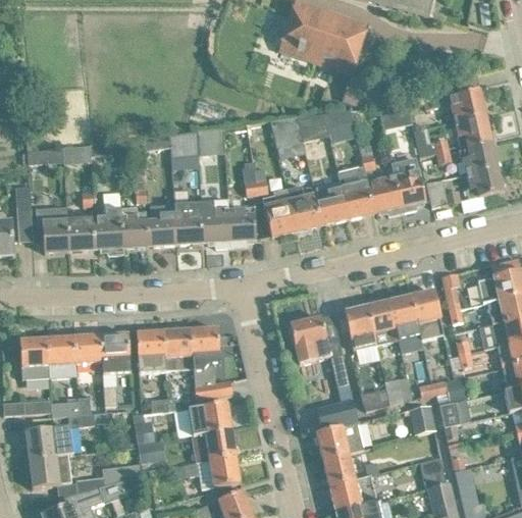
[(371,0),(441,20),(447,1),(442,0),(371,0)]
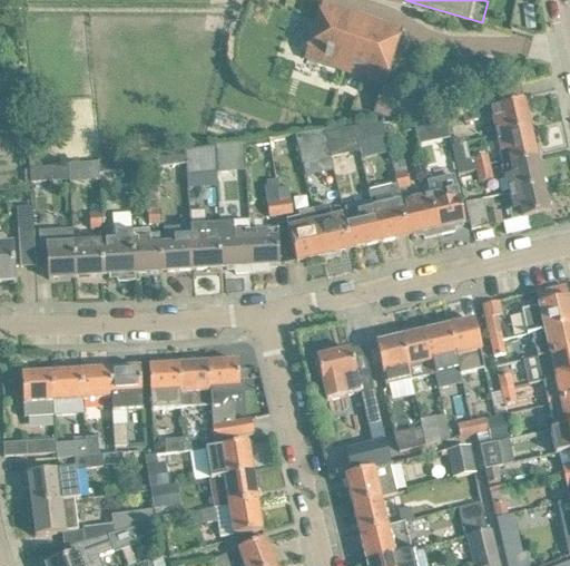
[(324,1),(305,55),(382,81),(401,28),(324,1)]
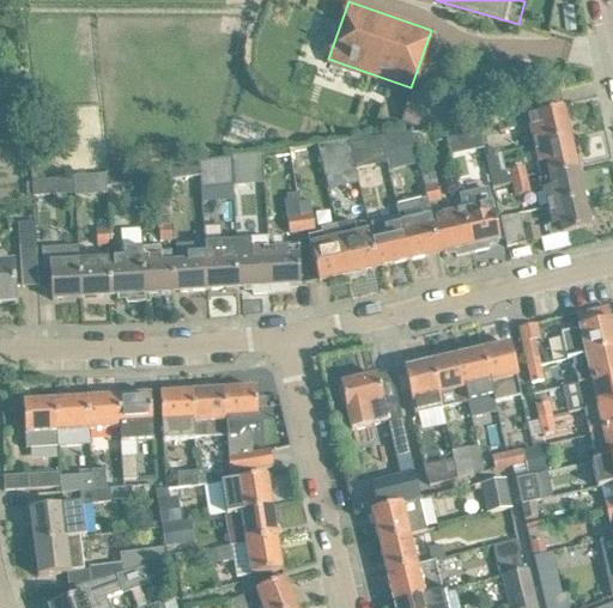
[(432,95),(412,87),(401,120),(422,127),(432,95)]
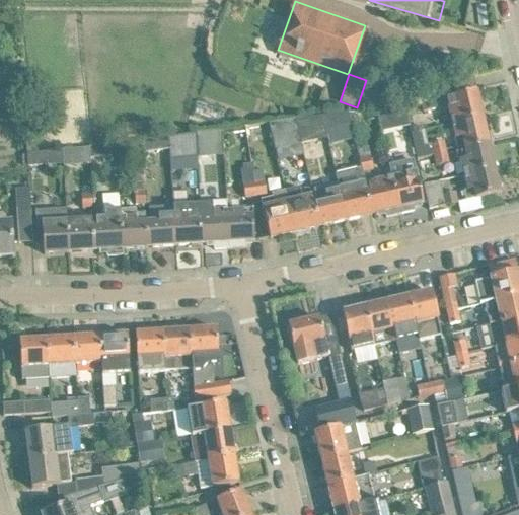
[(476,85),(473,74),(462,76),(465,87),(476,85)]
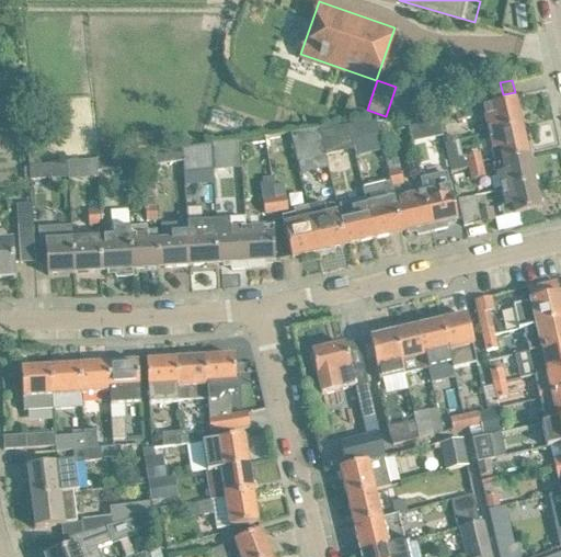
[(515,97),(494,101),(489,102),(490,103),(483,104),(485,113),(483,114),(488,129),(522,122),(515,97)]
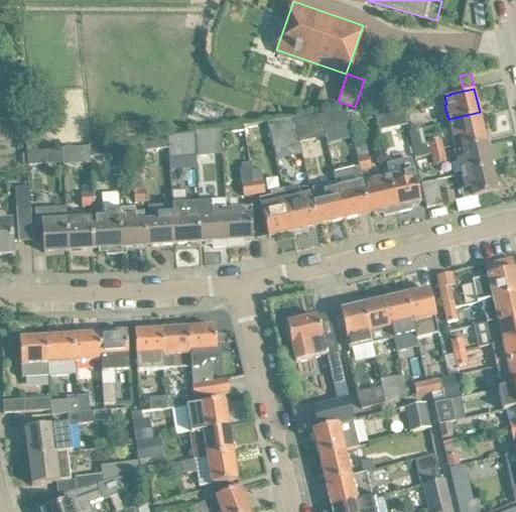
[(429,95),(417,98),(420,109),(432,105),(429,95)]
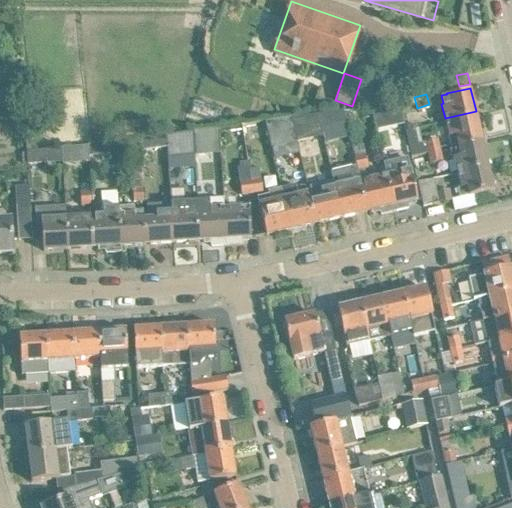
[(395,102),(384,103),(388,125),(404,122),(403,114),(399,102),(400,101),(395,102)]
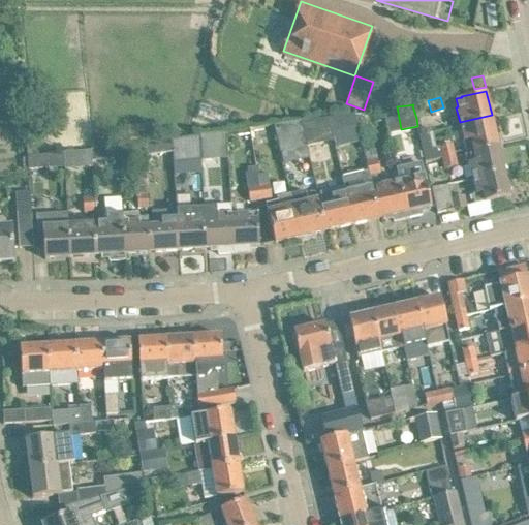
[(342,115),(329,117),(332,132),(345,129),(342,115)]
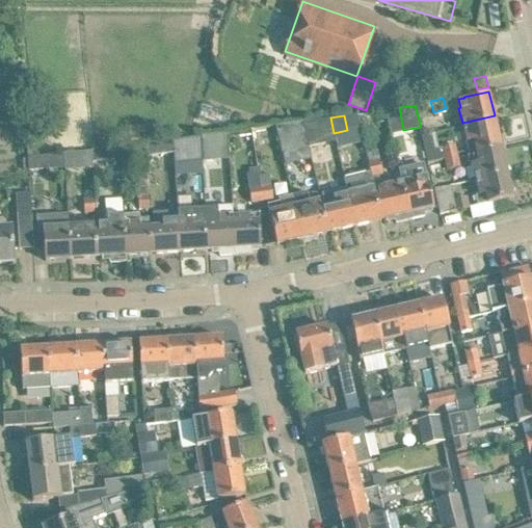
[(501,142),(495,115),(462,123),(468,149),(476,147),(476,149),(501,142)]
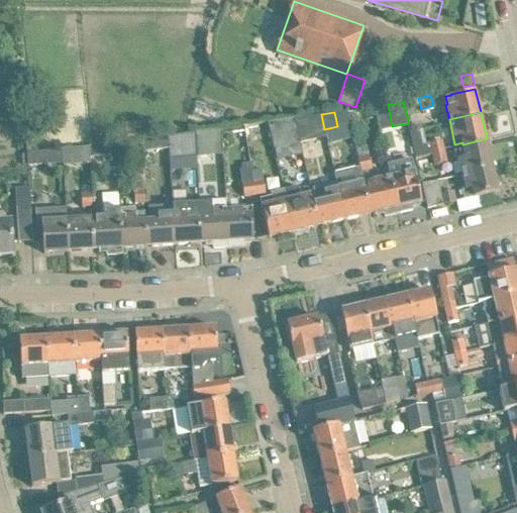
[(326,134),(324,129),(321,114),(295,117),(300,140),(326,134)]
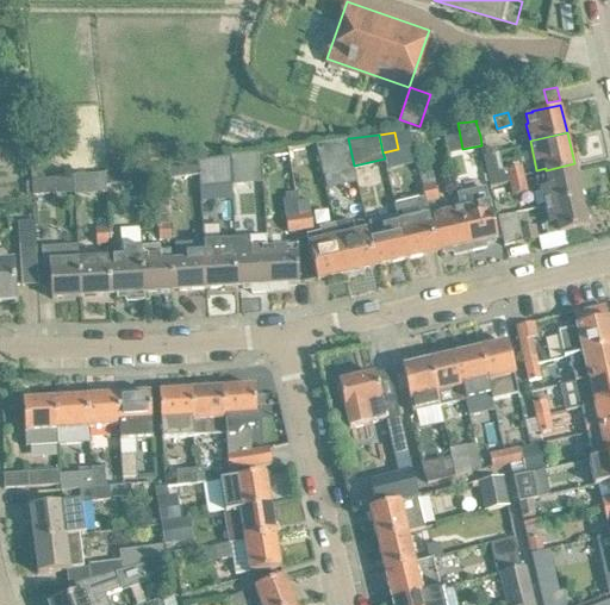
[(354,166),(348,138),(317,143),(324,173),(354,166)]
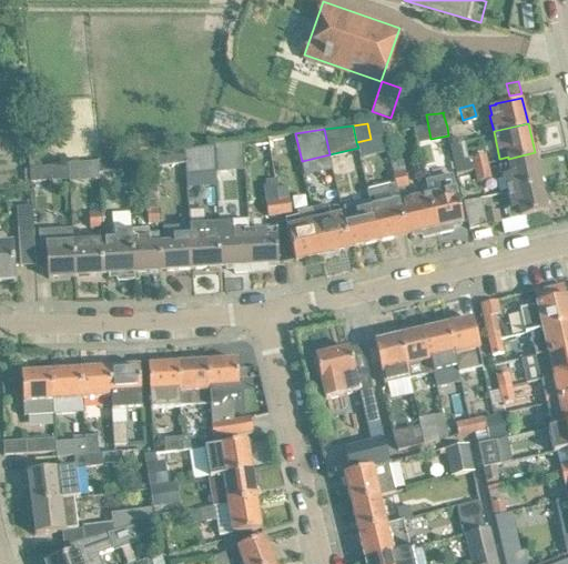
[(215,141),(215,142),(216,169),(245,167),(244,161),(242,139),(215,141)]
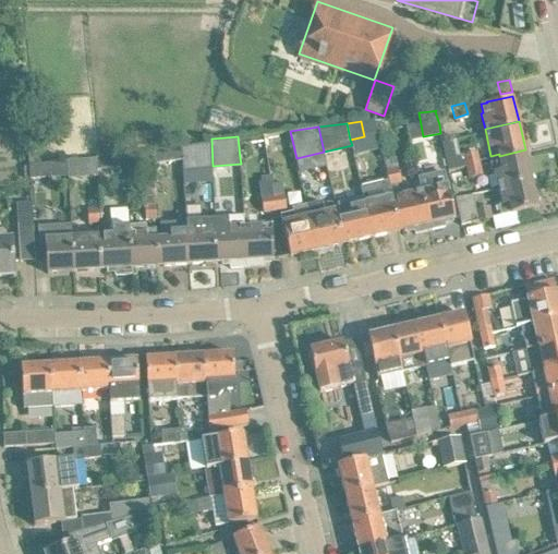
[(457,155),(453,136),(443,139),(447,158),(449,168),(465,164),(478,161),(476,151),(463,154),(457,155)]
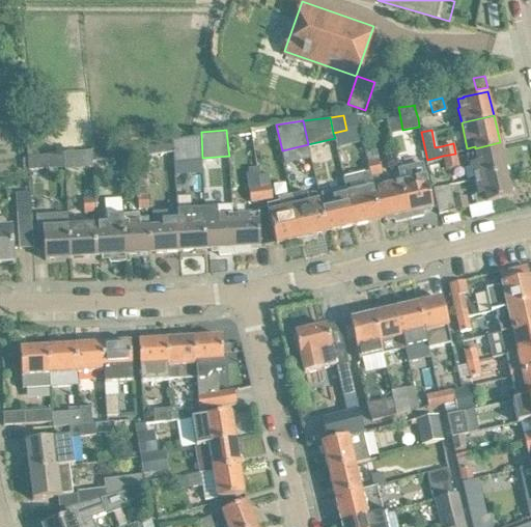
[(202,158),(201,133),(172,137),(173,149),(174,161),(202,158)]
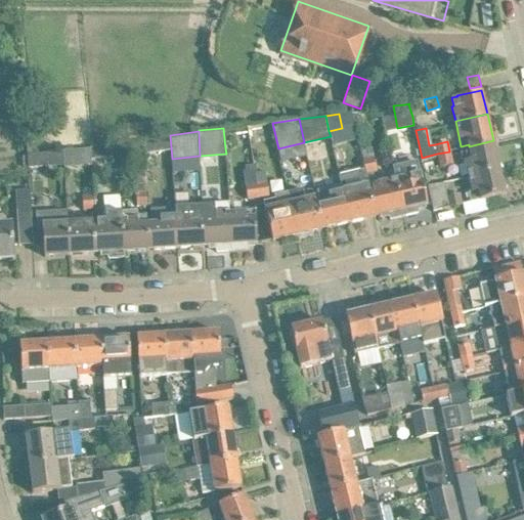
[(171,147),(170,135),(145,138),(146,150),(171,147)]
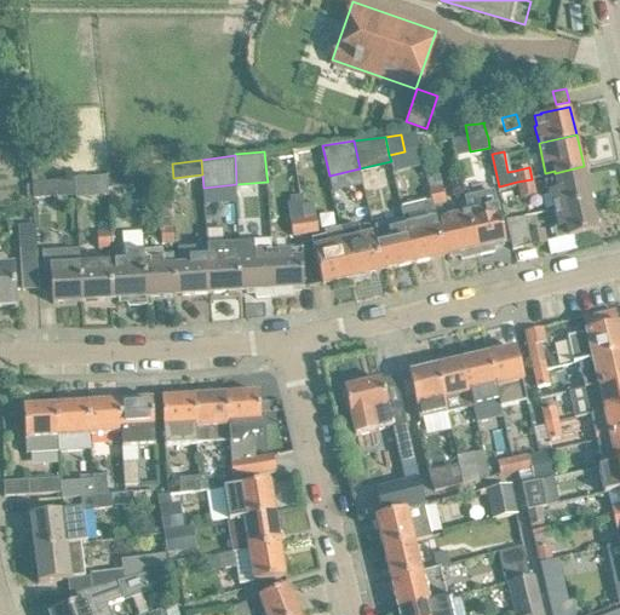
[(172,179),(171,165),(160,165),(138,167),(139,180),(161,178),(172,179)]
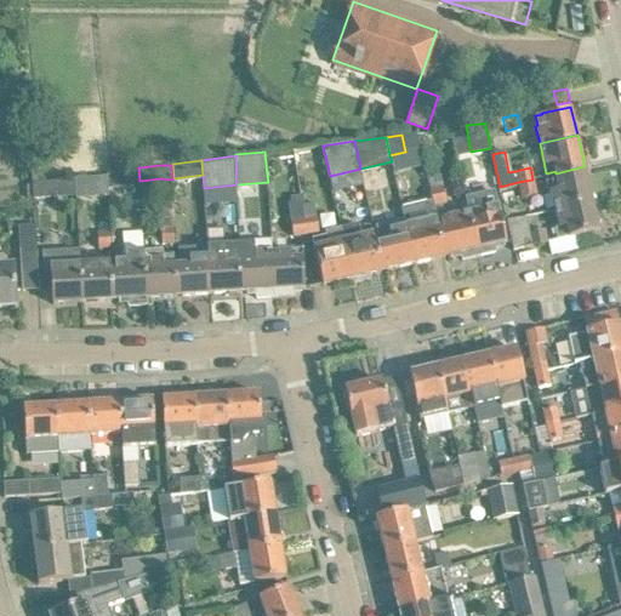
[(592,198),(585,169),(585,166),(556,174),(557,176),(545,178),(547,190),(551,189),(556,206),(592,198)]
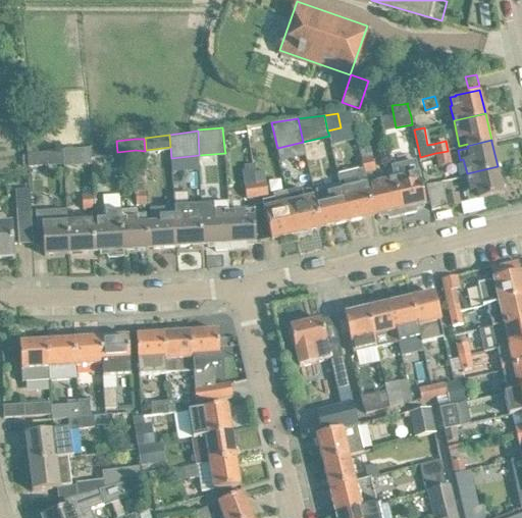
[(90,145),(91,156),(116,153),(114,142),(90,145)]
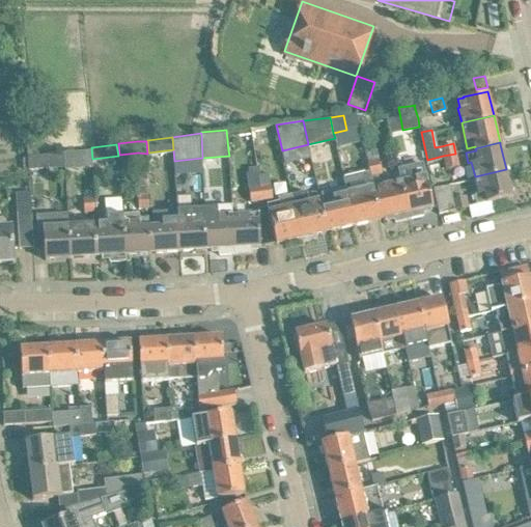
[(366,150),(368,160),(371,174),(383,172),(376,147),(366,150)]
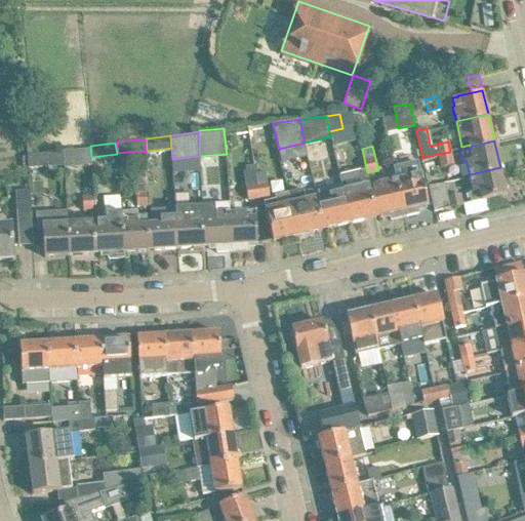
[(73,148),(63,149),(64,163),(64,165),(74,164),(73,148)]
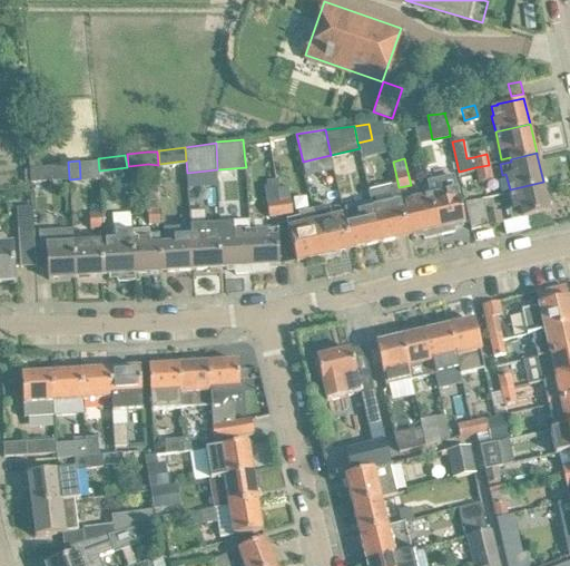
[(68,162),(30,166),(31,179),(69,177),(68,162)]
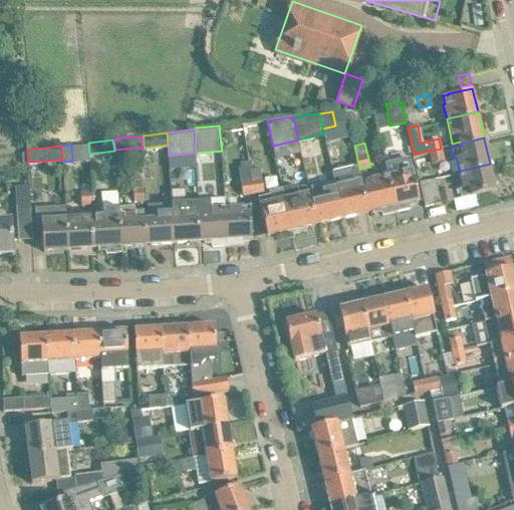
[(444,159),(441,149),(429,151),(432,162),(444,159)]
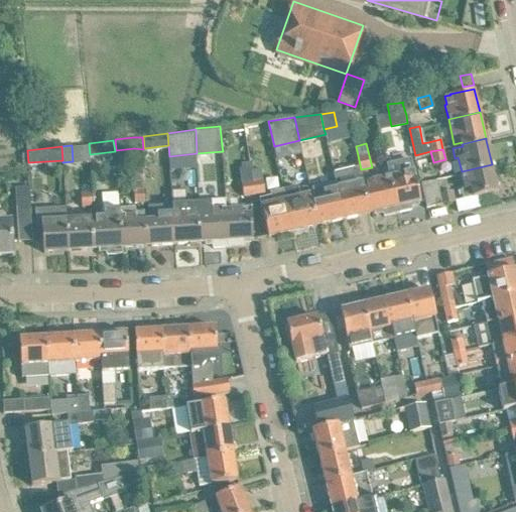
[(420,199),(416,179),(410,155),(387,161),(390,173),(398,210),(412,207),(410,201),(420,199)]
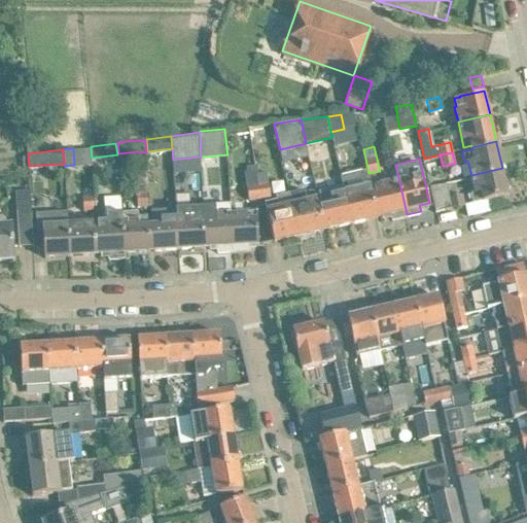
[(249,198),(259,196),(256,172),(255,168),(247,169),(245,170),(249,198)]
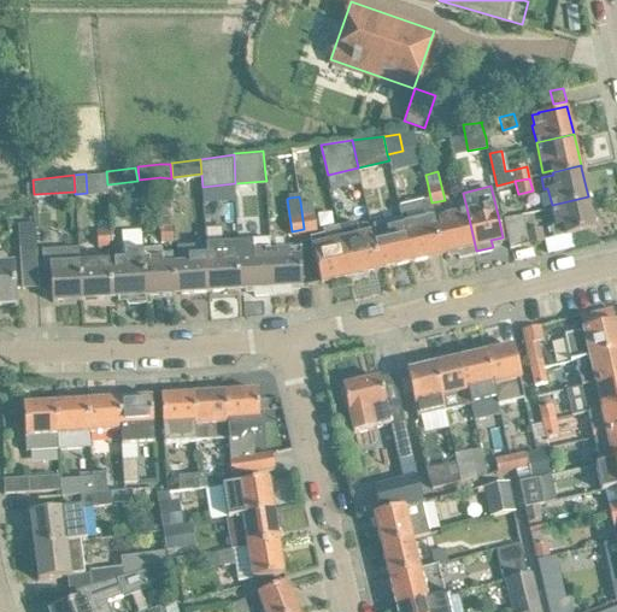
[(594,227),(588,196),(552,205),(556,223),(564,222),(566,233),(594,227)]
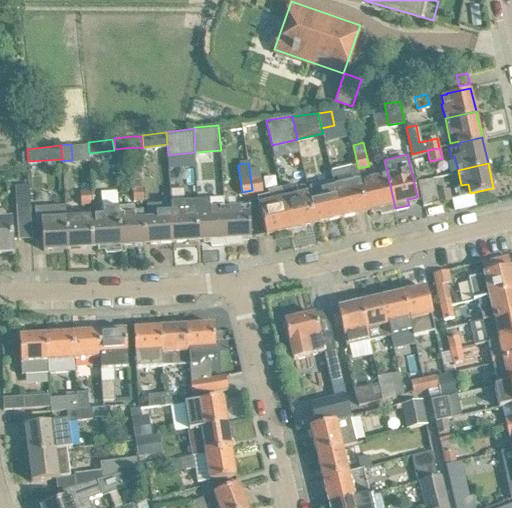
[(145,198),(145,185),(144,164),(132,164),(134,198),(145,198)]
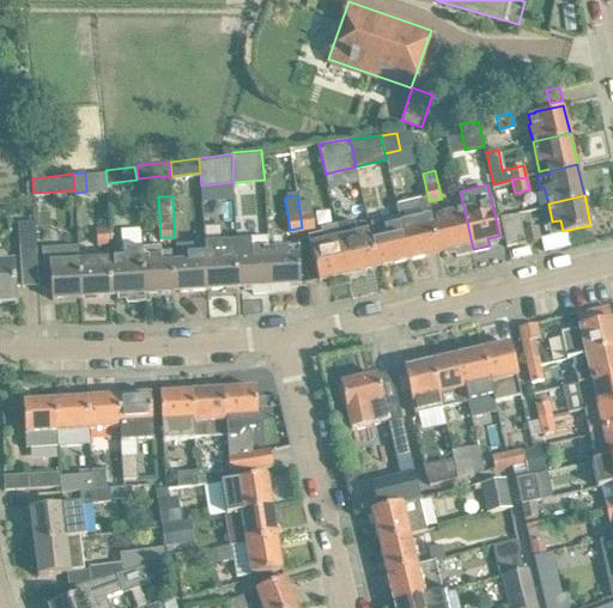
[(315,225),(313,207),(311,198),(298,200),(302,228),(315,225)]
